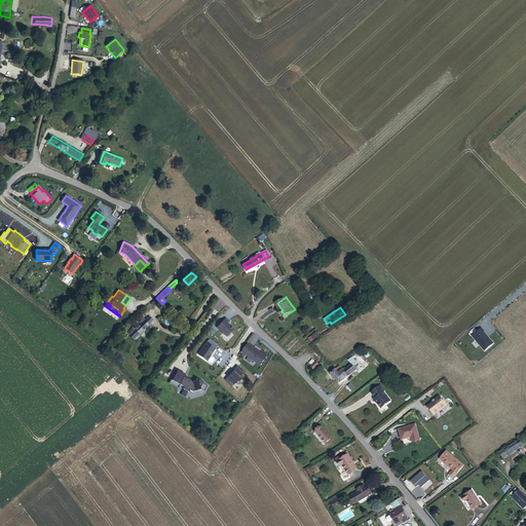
[(134,340),(154,321),(150,316),(146,320),(144,318),(140,323),(141,324),(139,326),(137,323),(134,327),(127,333),(134,340)]
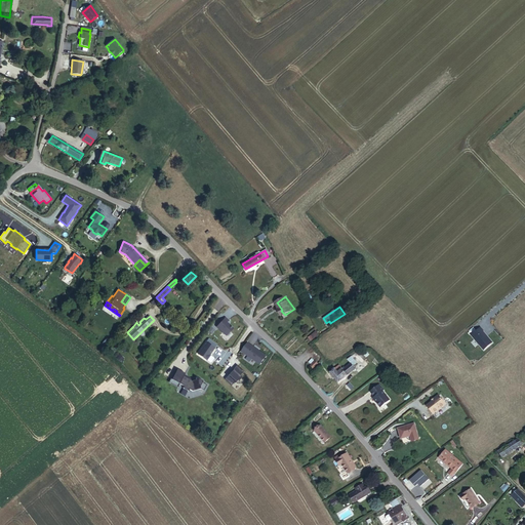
[(226,318),(217,327),(227,336),(234,328),(227,322),(229,321),(226,318)]
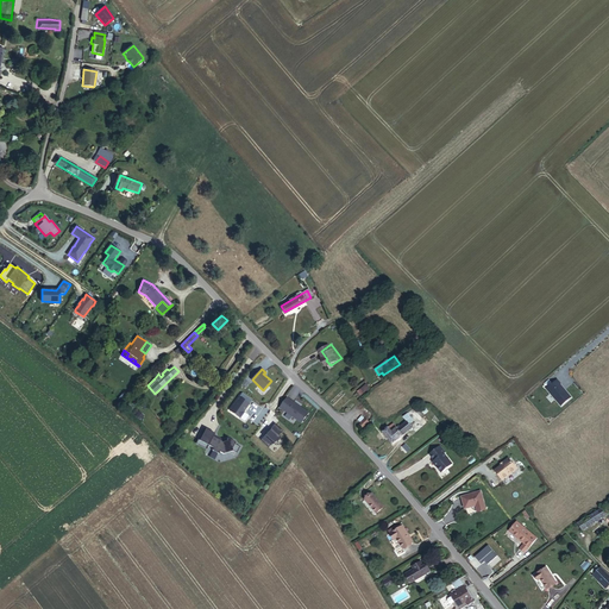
[(556,380),(546,388),(560,406),(570,397),(559,384),(559,383),(556,380)]
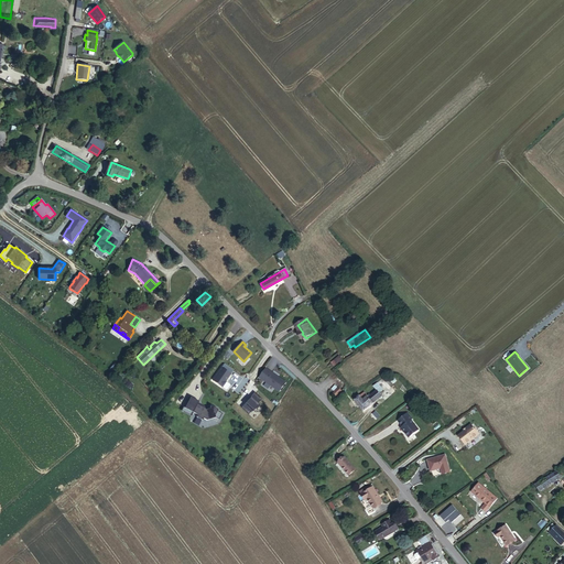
[(225,370),(221,368),(213,380),(223,387),(226,381),(230,373),(225,370)]
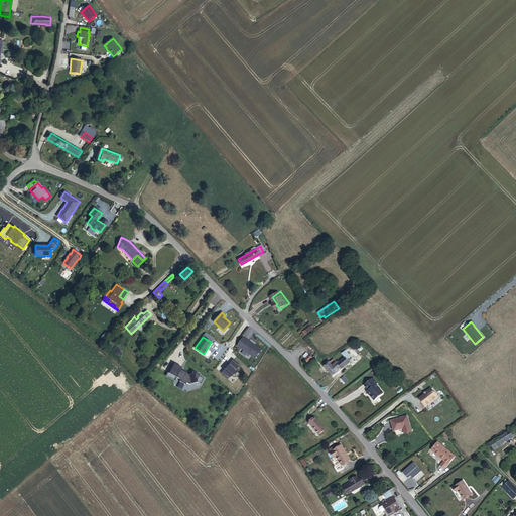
[(244,338),(238,346),(256,359),(262,350),(255,345),(255,346),(253,344),(249,341),(249,342),(244,338)]
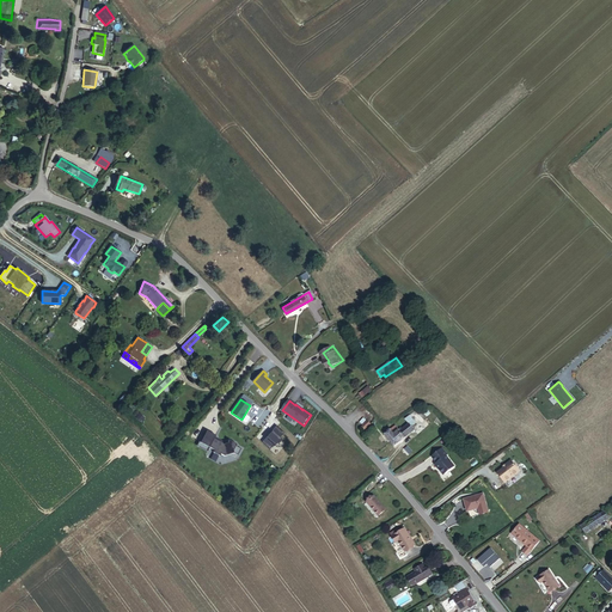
[(373,421),(369,417),(360,427),(363,430),(373,421)]
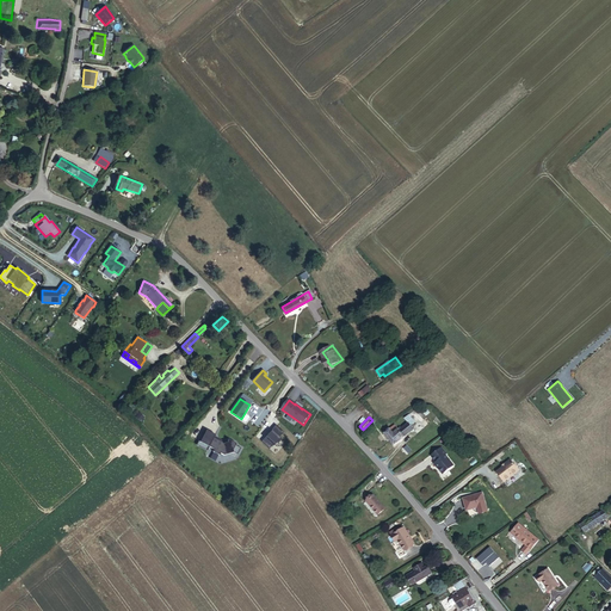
[(389,429),(384,433),(393,445),(414,430),(408,423),(402,427),(399,431),(397,429),(392,432),(389,429)]
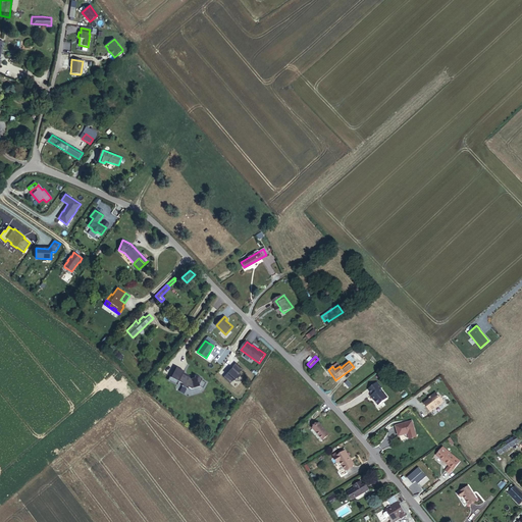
[(227,375),(224,378),(230,383),(232,380),(233,381),(238,377),(238,378),(241,375),(239,373),(243,369),(236,363),(231,367),(232,368),(230,370),(226,374),(227,375)]
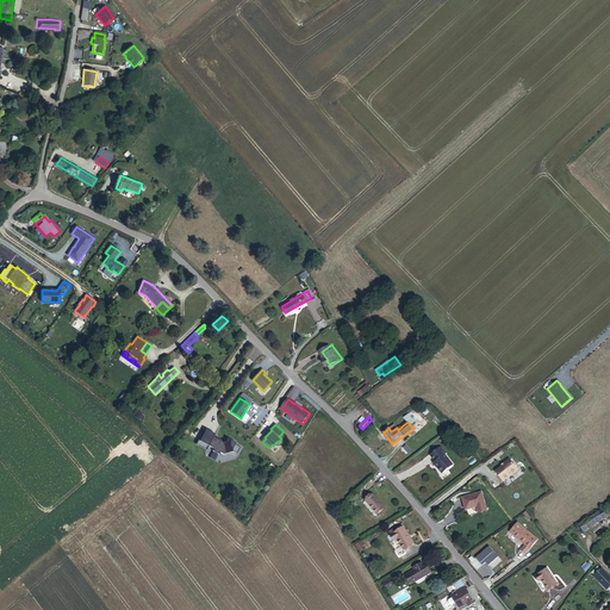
[(200,441),(209,446),(213,449),(212,452),(219,455),(221,453),(224,455),(234,452),(237,454),(240,448),(235,444),(236,443),(228,439),(228,441),(228,442),(223,443),(222,442),(213,437),(215,434),(206,429),(205,433),(200,441)]
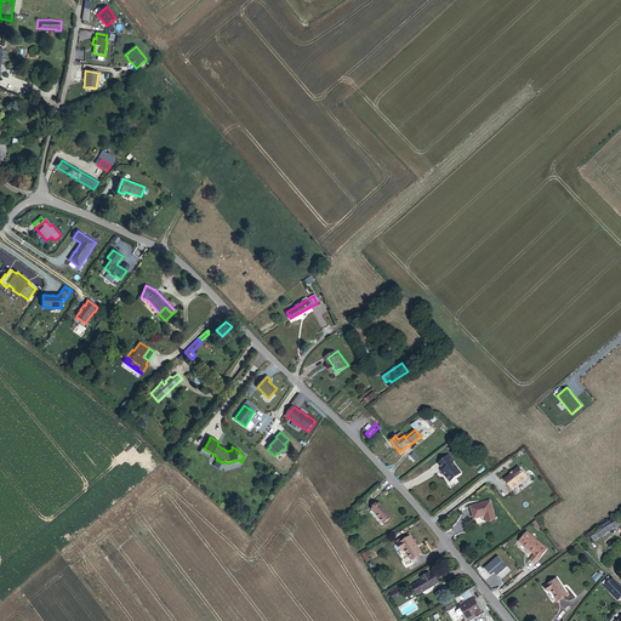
[(210,457),(212,454),(204,449),(209,440),(208,439),(200,453),(210,457)]
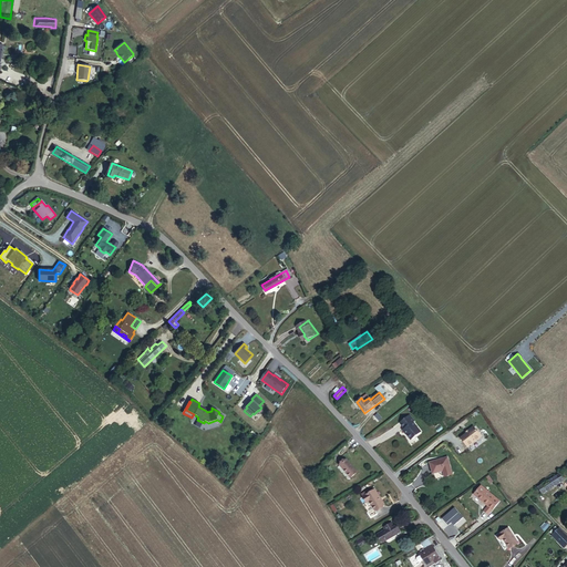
[(413,421),(409,414),(399,422),(403,429),(402,430),(410,439),(411,439),(420,432),(412,422),(413,421)]
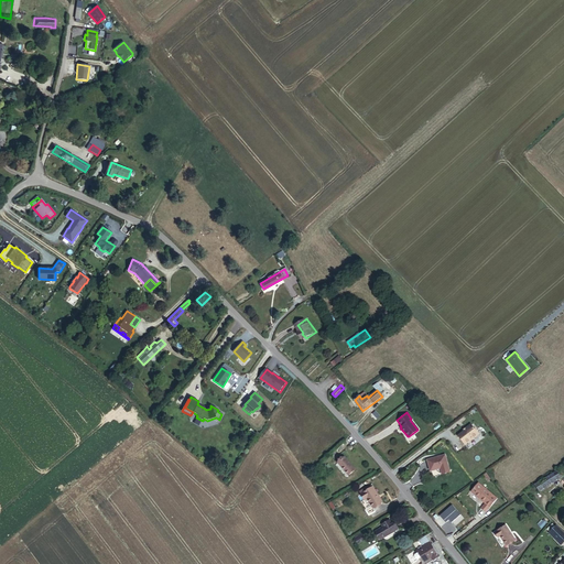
[(465,443),(478,432),(470,422),(463,429),(463,430),(457,434),(465,443)]
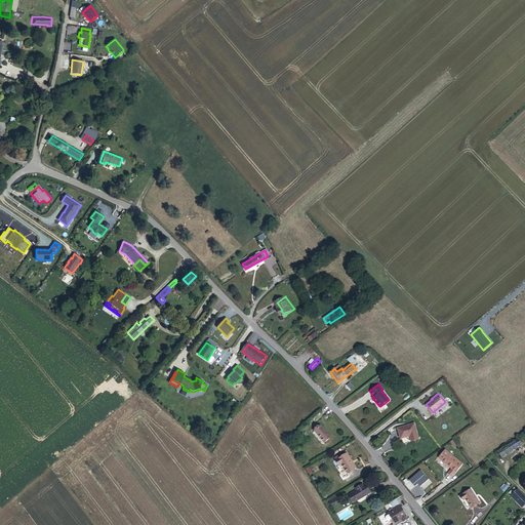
[(324,418),(318,425),(328,437),(334,431),(324,418)]
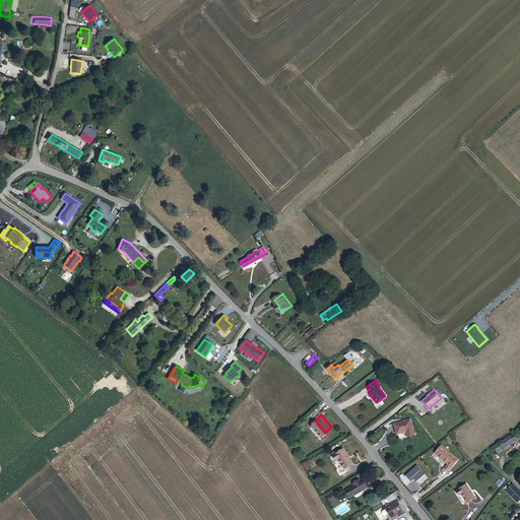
[(409,418),(393,423),(396,434),(405,431),(407,437),(414,435),(409,418)]
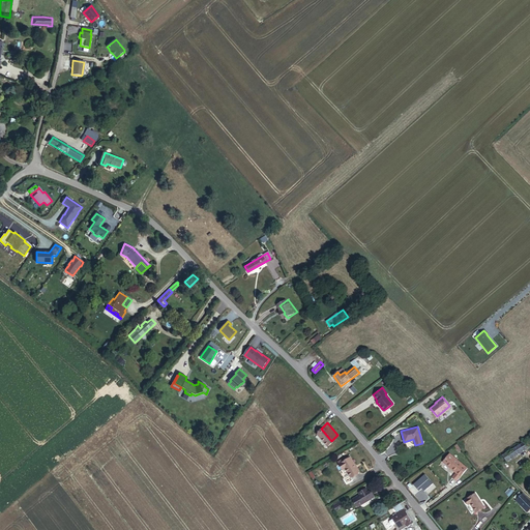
[(522,442),(502,455),(507,463),(527,450),(522,442)]
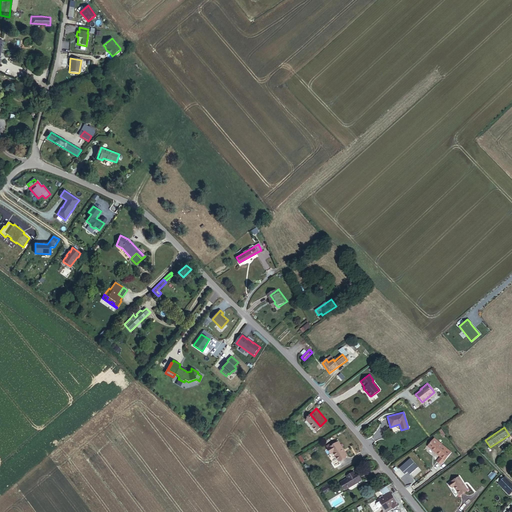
[(440,456),(445,460),(451,452),(433,438),(427,445),(440,456)]
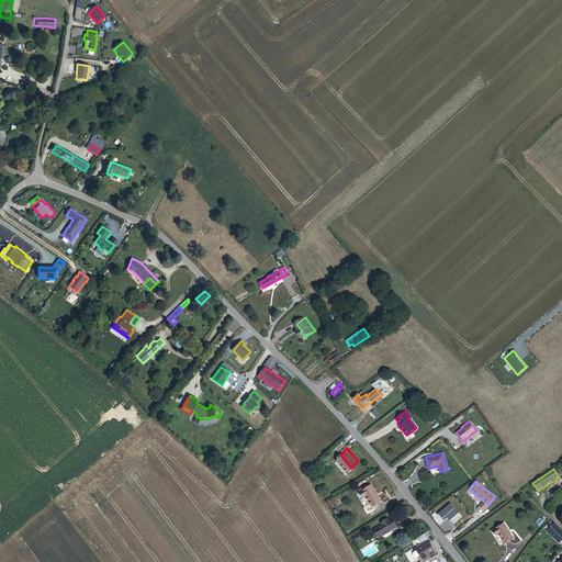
[(361,492),(364,497),(367,497),(372,506),(381,501),(372,485),(361,492)]
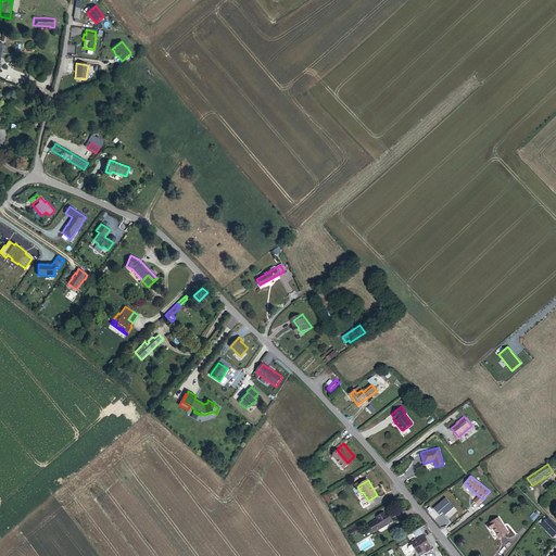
[(479,504),(483,500),(478,495),(475,501),(479,504)]
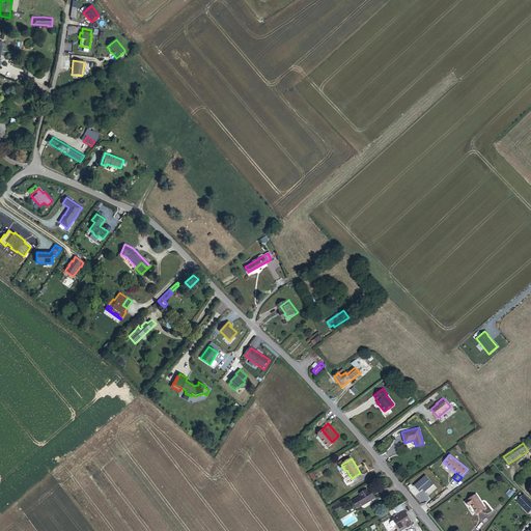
[(425,477),(414,486),(419,494),(422,491),(424,494),(434,486),(425,477)]
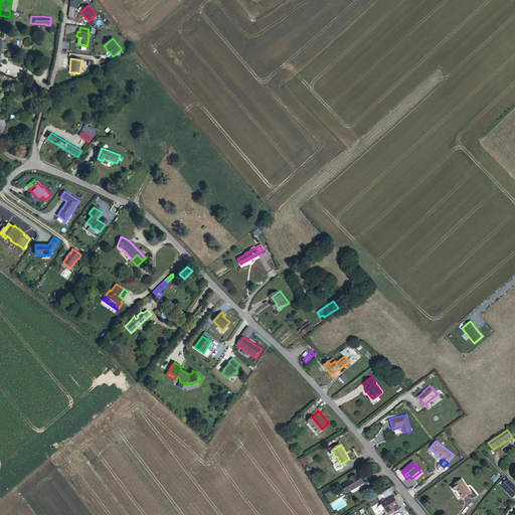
[(496,483),(500,477),(495,474),(491,480),(496,483)]
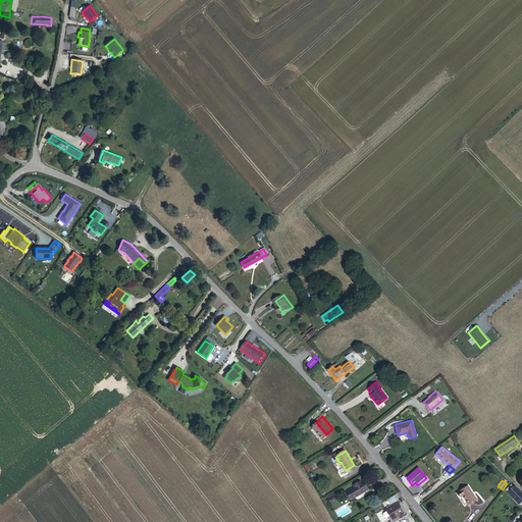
[(352,489),(356,498),(369,489),(365,482),(362,483),(361,484),(360,482),(354,485),(355,487),(352,489)]
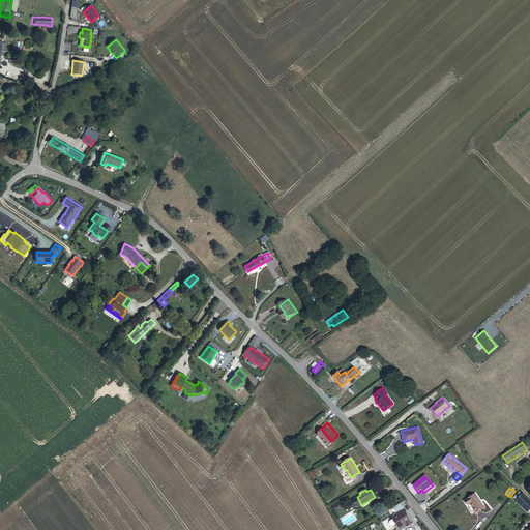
[(516,499),(527,510),(529,507),(529,499),(523,492),(522,494),(516,499)]
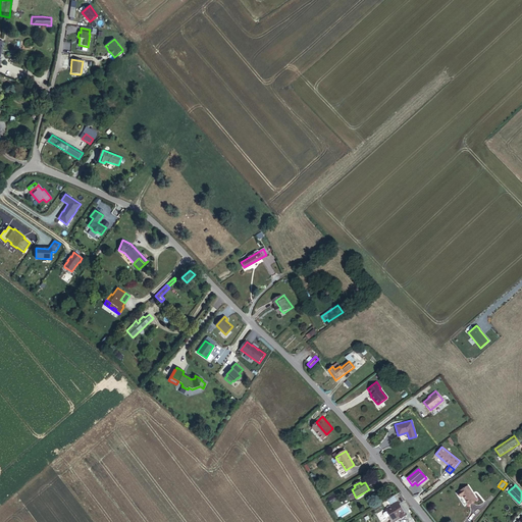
[(467,501),(475,494),(468,485),(458,491),(461,497),(463,496),(467,501)]
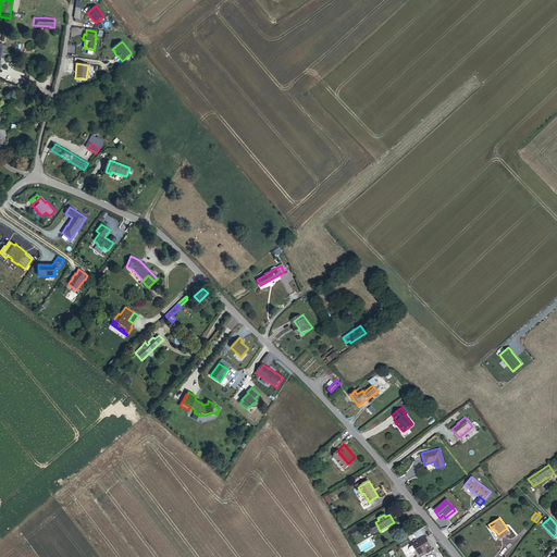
[(376,533),(380,531),(375,522),(371,524),(376,533)]
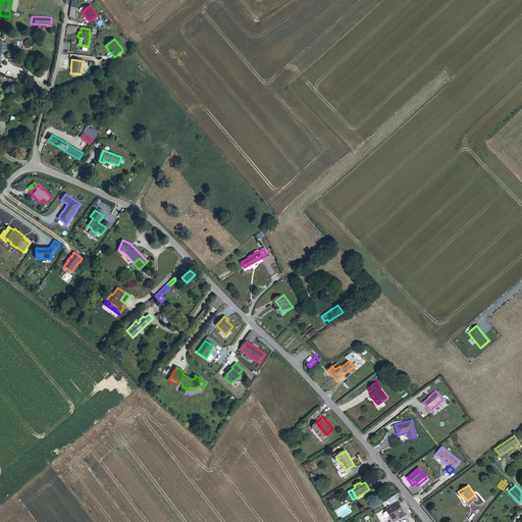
[(477,498),(475,494),(467,501),(469,504),(477,498)]
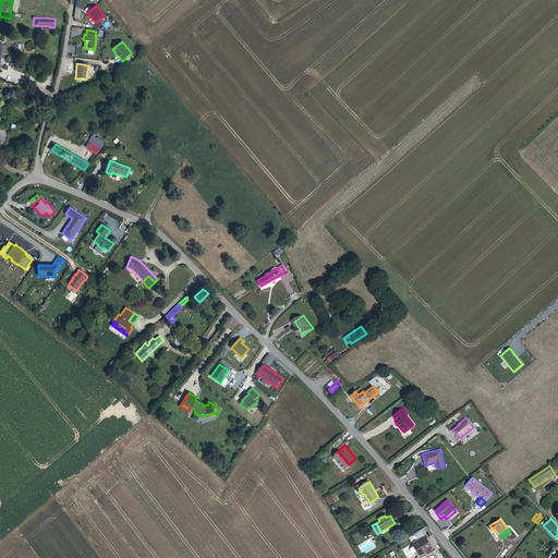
[(433,548),(426,537),(422,530),(414,534),(419,541),(413,544),(414,546),(417,552),(421,556),(427,552),(429,555),(435,552),(433,548)]
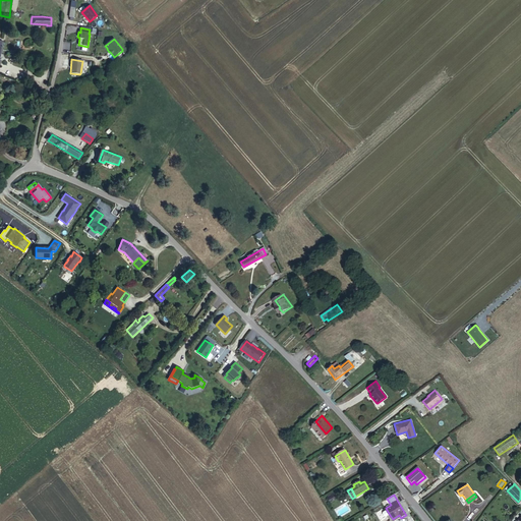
[(400,501),(398,502),(404,512),(406,515),(407,514),(400,501)]
